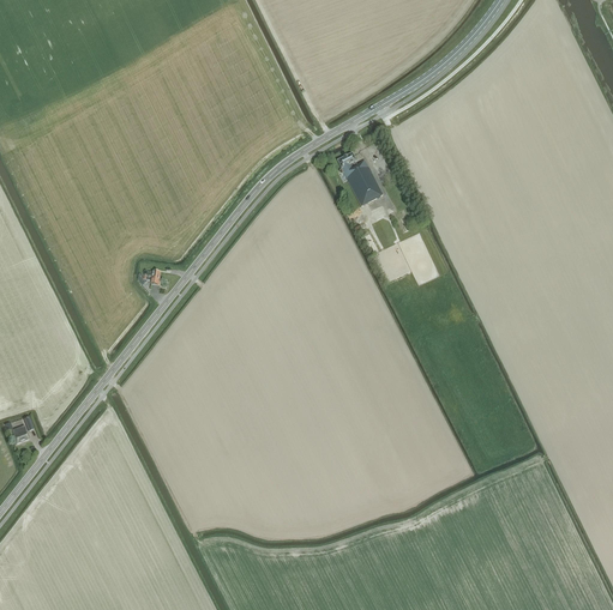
[(355,158),(352,151),(346,153),(342,155),(337,158),(341,165),(340,165),(338,167),(338,168),(338,169),(340,170),(341,170),(342,170),(360,204),(382,192),(364,158),(354,162),(354,161),(354,159),(355,158)]
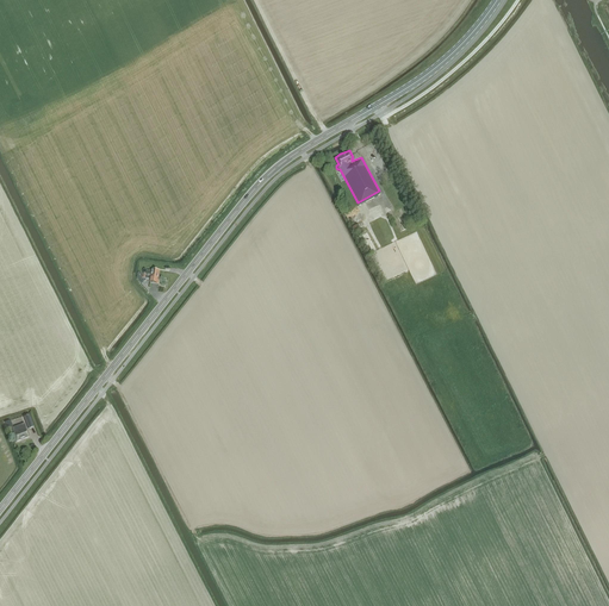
[(398,229),(409,224),(401,205),(390,210),(398,229)]
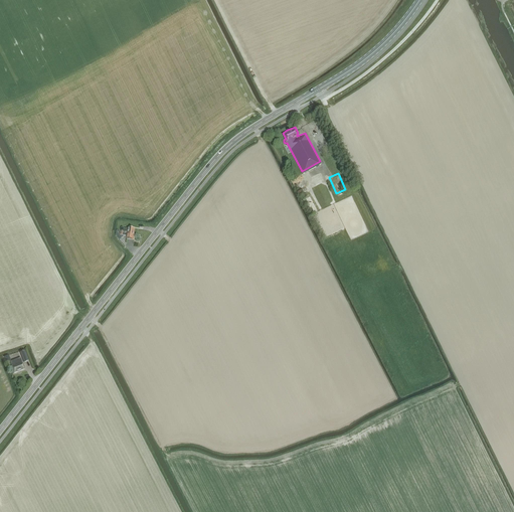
[(115,228),(115,232),(117,235),(119,237),(121,232),(126,233),(126,235),(132,236),(133,231),(127,230),(127,229),(120,228),(115,228)]
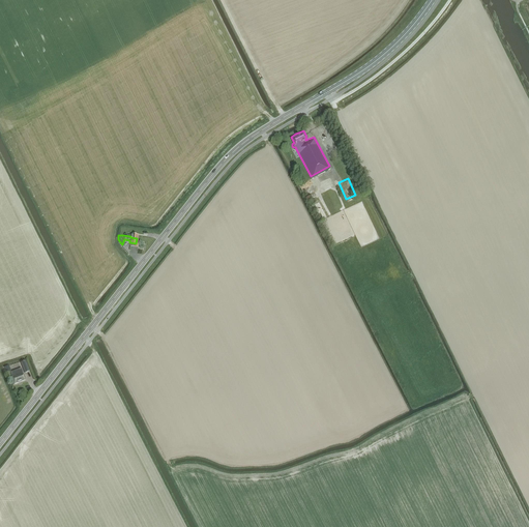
[(28,369),(24,358),(20,360),(24,371),(28,369)]
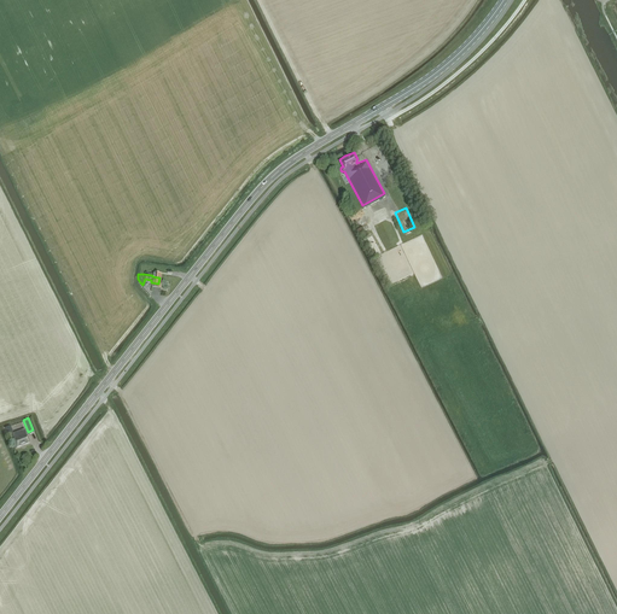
[(23,426),(13,430),(11,431),(12,436),(12,437),(16,444),(22,442),(28,439),(25,431),(25,432),(23,426)]
